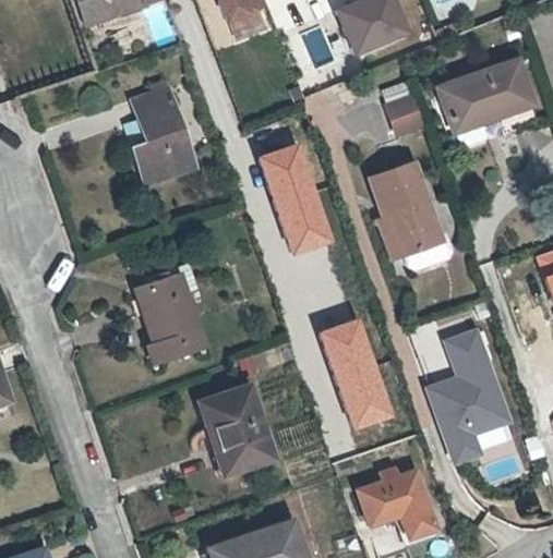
[(145,0),(81,0),(89,25),(147,5),(146,1),(145,0)]
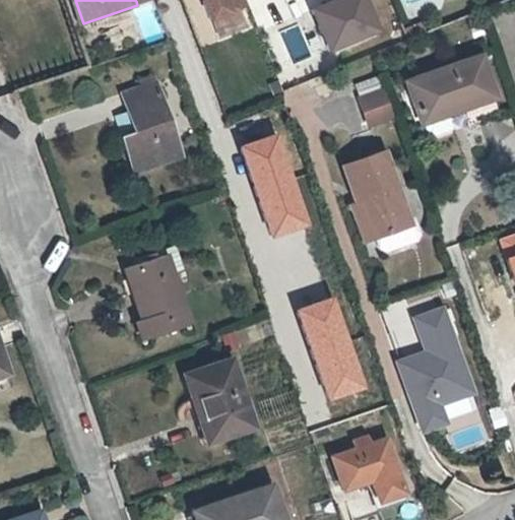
[(203,0),(213,23),(253,8),(249,0),(203,0)]
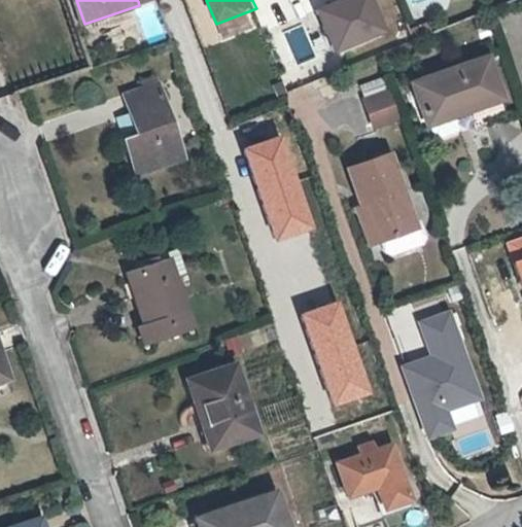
[(335,0),(318,7),(338,55),(390,34),(376,0),(335,0)]
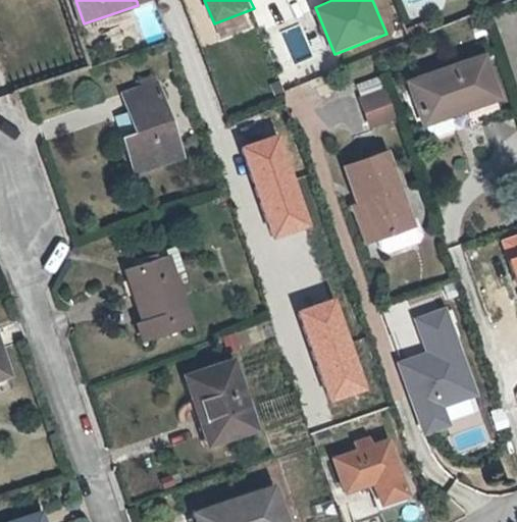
[(412,30),(416,40),(434,33),(430,22),(412,30)]
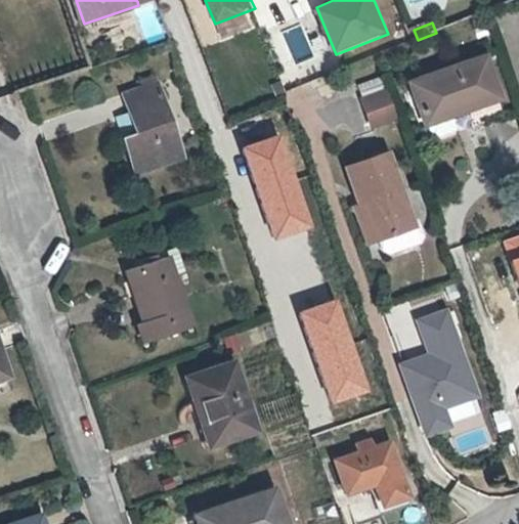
[(486,105),(505,98),(485,49),(405,80),(425,129),(486,105)]
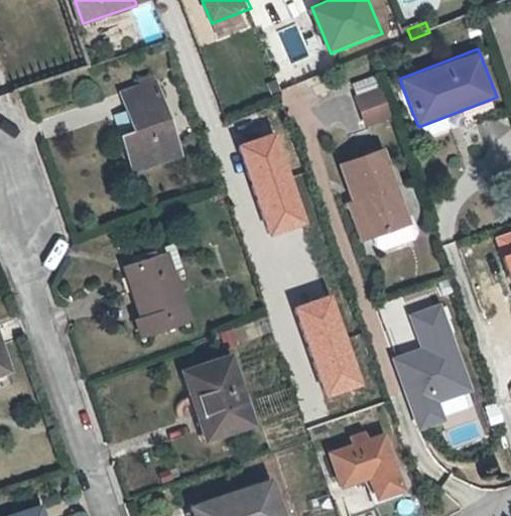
[(162,146),(177,141),(158,84),(125,95),(139,135),(127,140),(139,172),(167,162),(162,146)]
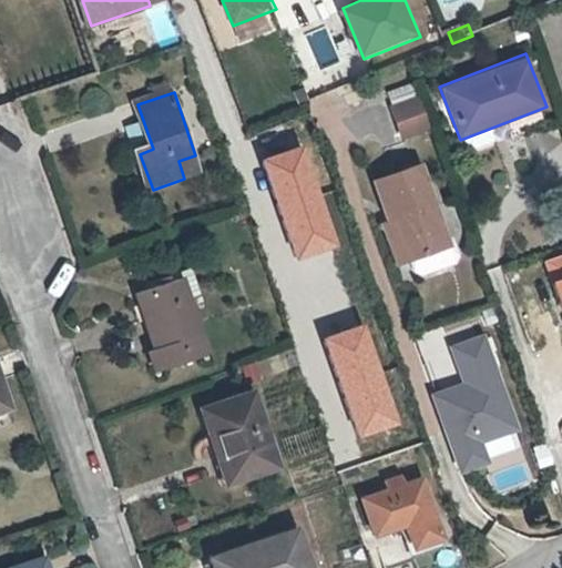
[(391,108),(401,138),(430,128),(420,98),(391,108)]
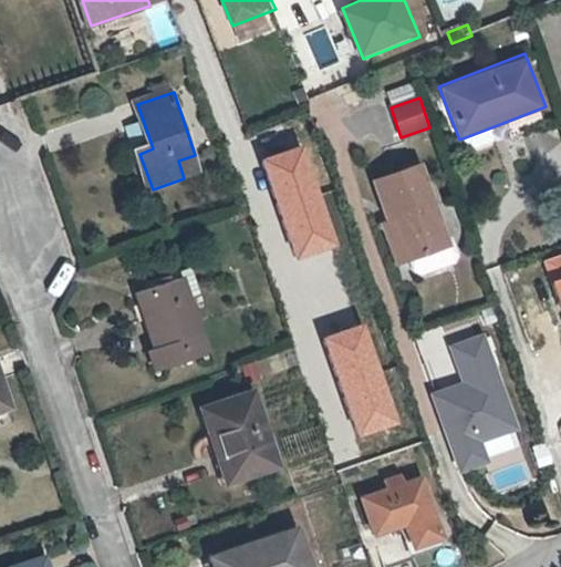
[(552,123),(546,106),(526,114),(531,131),(552,123)]
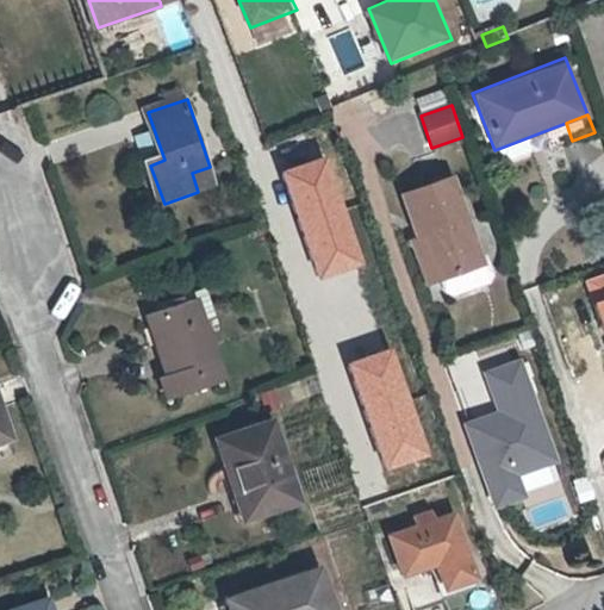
[(331,156),(282,172),(318,281),(367,266),(331,156)]
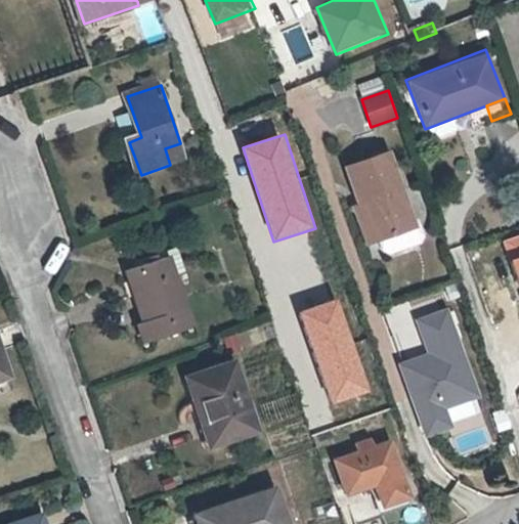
[(186,159),(180,143),(165,148),(170,165),(186,159)]
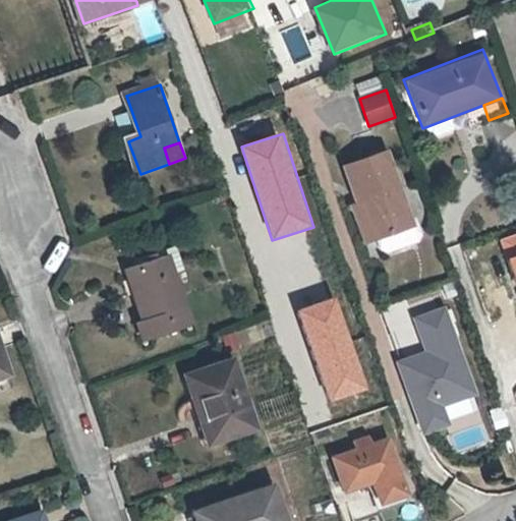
[(388,254),(421,243),(424,236),(418,219),(412,221),(388,151),(344,167),(358,205),(365,204),(378,239),(382,250),(388,254)]
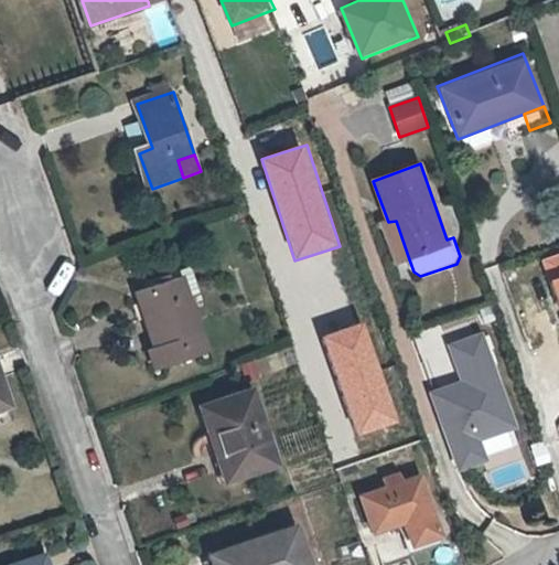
[(396,221),(388,222),(379,228),(394,265),(409,259),(396,221)]
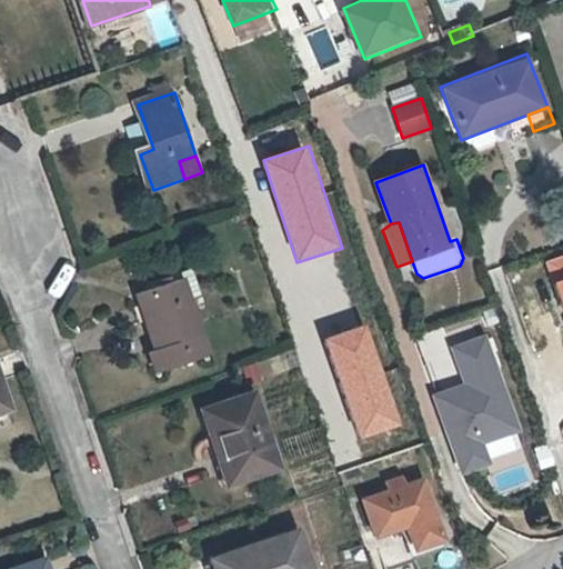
[(139,297),(160,353),(152,357),(159,378),(213,360),(193,303),(203,299),(194,273),(151,288),(153,292),(139,297)]
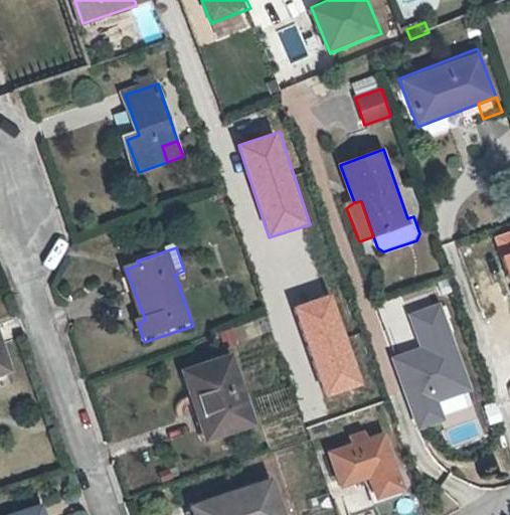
[(300,305),(321,383),(354,374),(333,296),(300,305)]
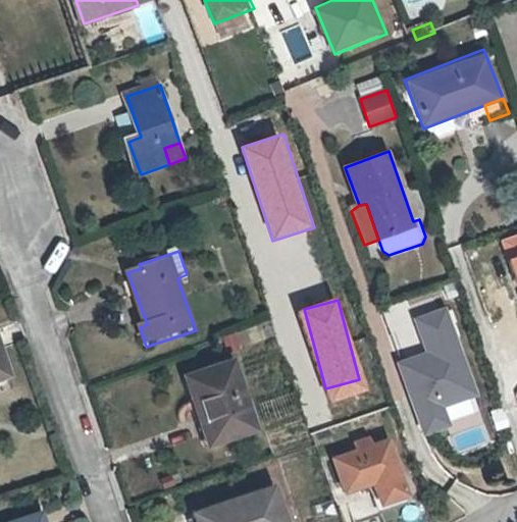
[(0,336),(0,380),(13,376),(0,336)]
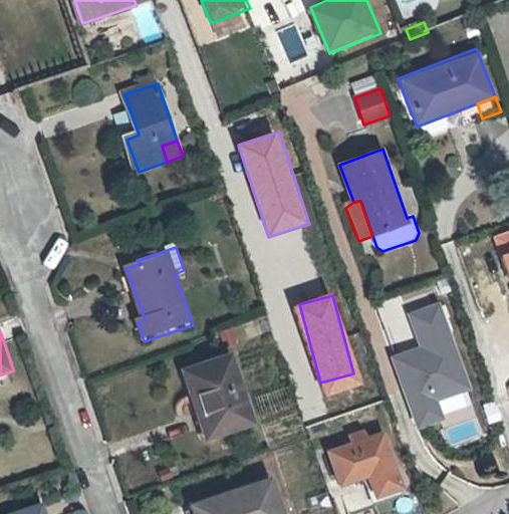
[(185,373),(193,396),(197,394),(211,435),(253,421),(231,356),(185,373)]
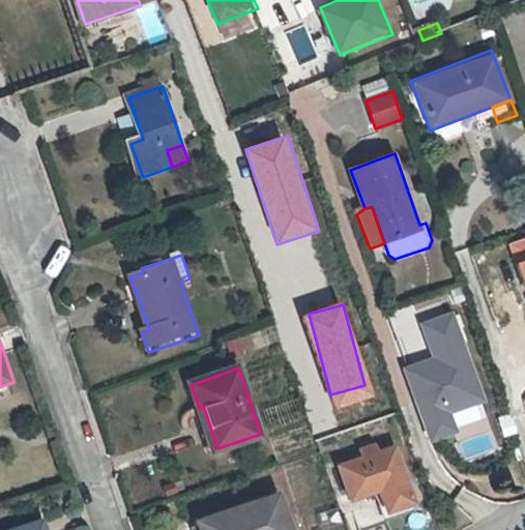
[(427,411),(435,434),(456,427),(447,405),(427,411)]
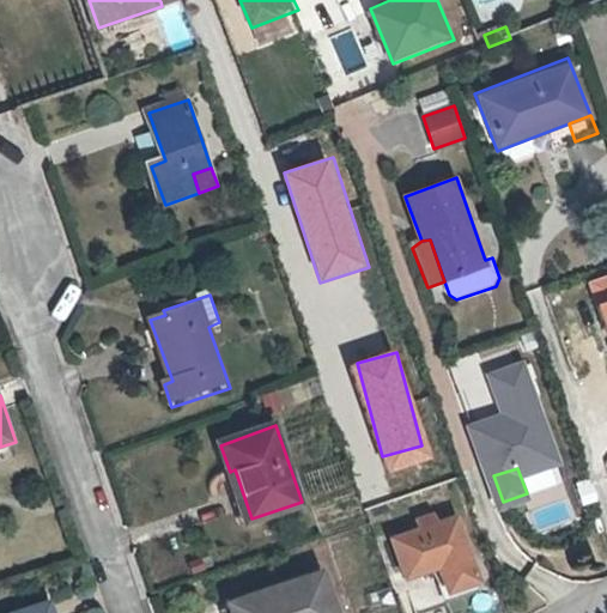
[(527,493),(503,502),(508,517),(532,509),(527,493)]
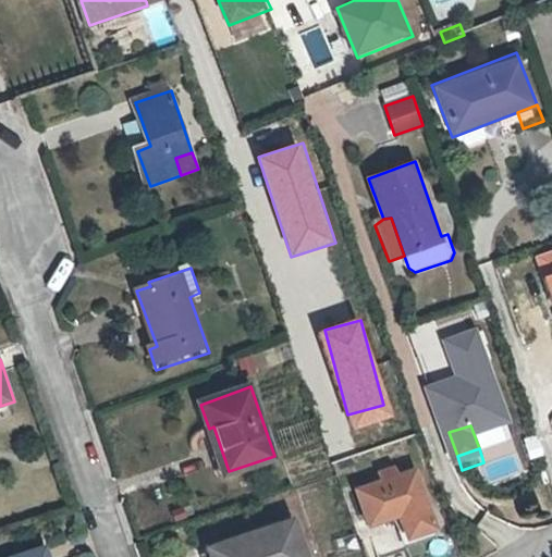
[(360,490),(373,527),(401,516),(409,540),(439,529),(417,469),(399,475),(396,468),(384,472),(387,481),(360,490)]
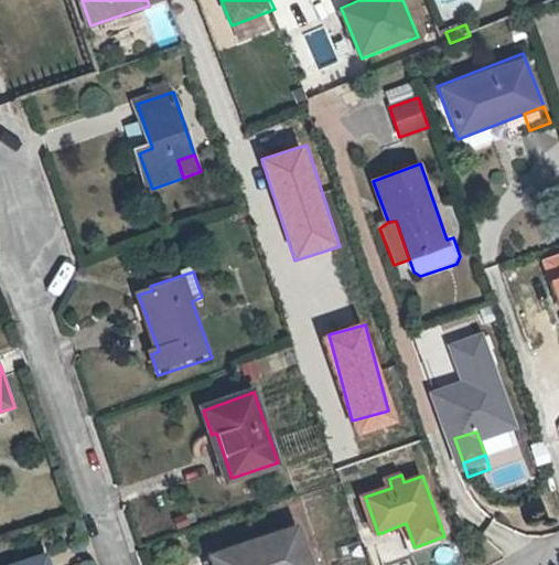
[(310,564),(298,528),(214,556),(216,564),(310,564)]
